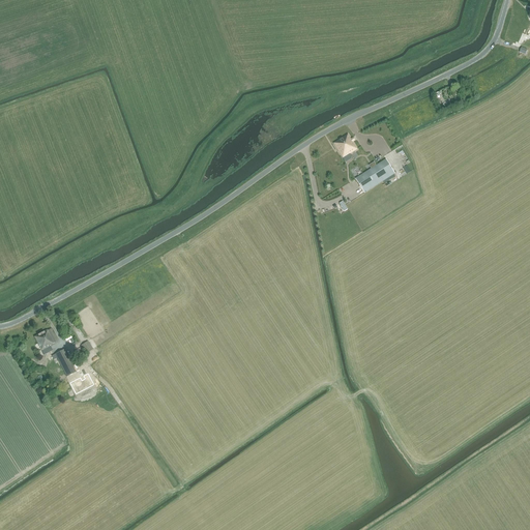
[(357,150),(348,136),(334,144),(343,158),(357,150)]
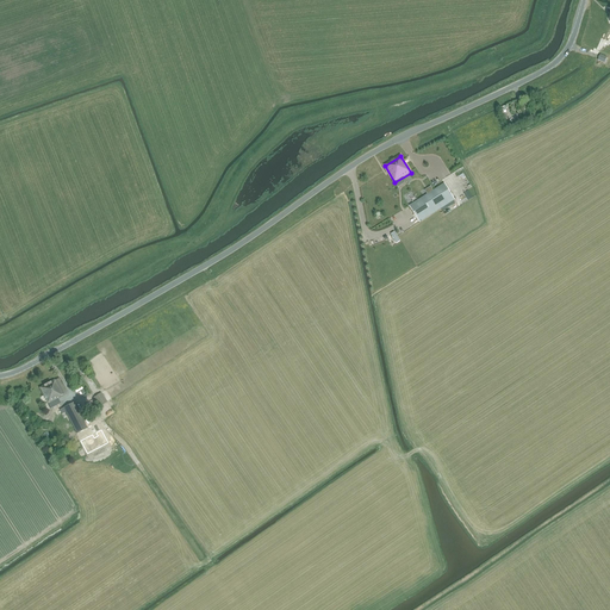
[(418,201),(410,206),(421,222),(454,200),(444,185),(418,203),(418,201)]
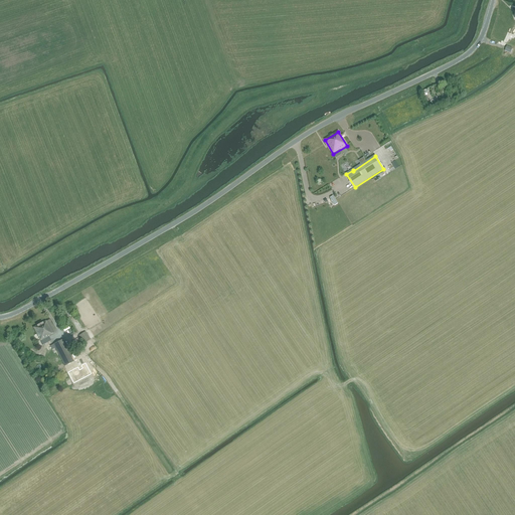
[(333,196),(330,198),(335,205),(338,203),(333,196)]
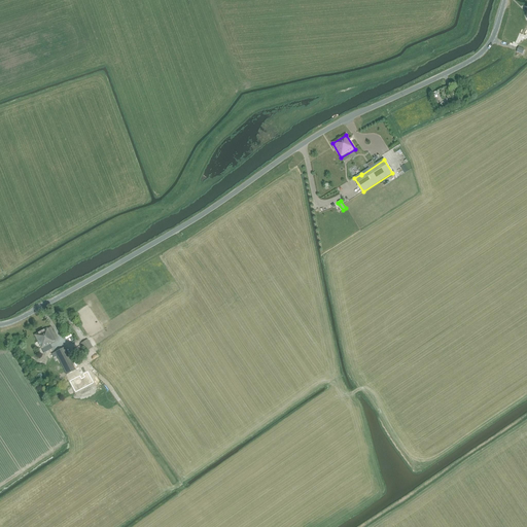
[(49,344),(57,340),(50,326),(47,328),(46,328),(34,336),(43,353),(53,349),(49,344)]
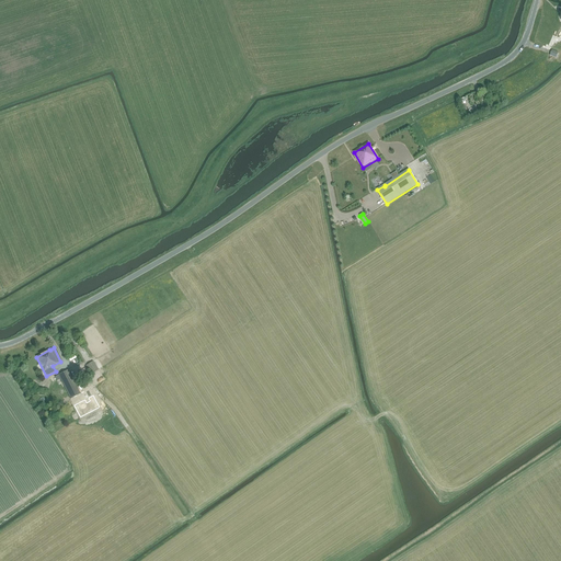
[(98,370),(92,362),(86,366),(91,375),(98,370)]
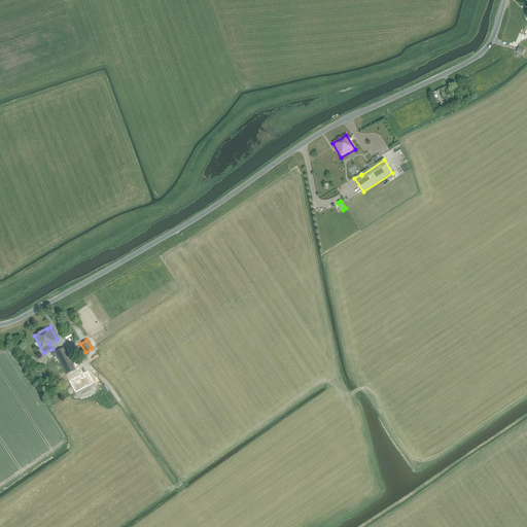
[(75,371),(64,348),(55,352),(55,353),(51,354),(54,357),(54,358),(57,356),(66,375),(75,371)]
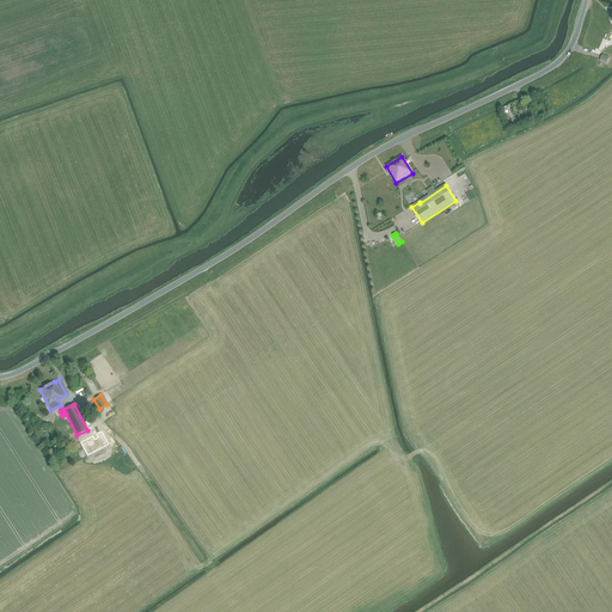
[(102,432),(80,442),(87,456),(109,445),(102,432)]
